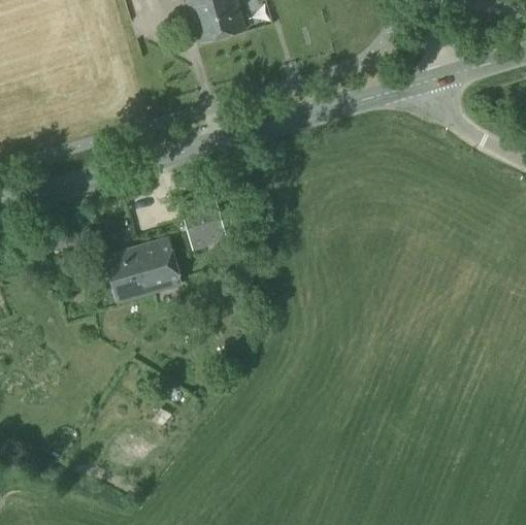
[(187,0),(198,40),(223,34),(212,0),(187,0)]
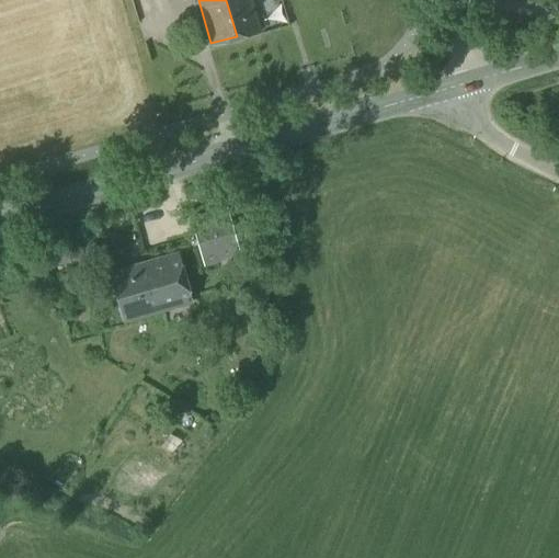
[(226,0),(237,36),(262,29),(253,0),(226,0)]
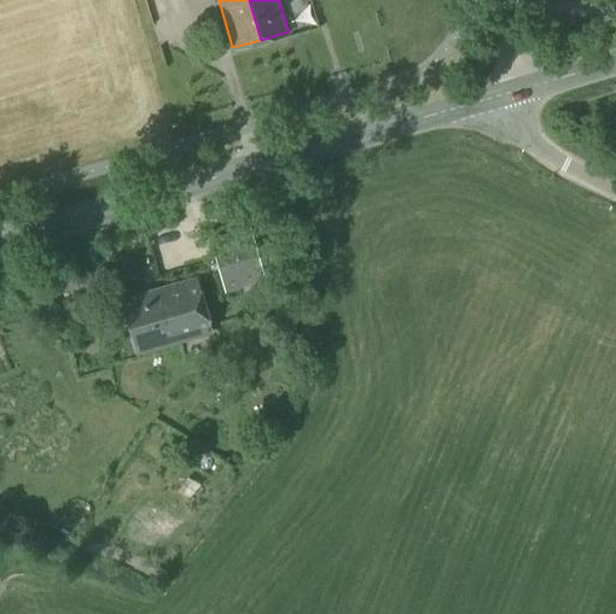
[(222,279),(262,264),(249,224),(209,239),(222,279)]
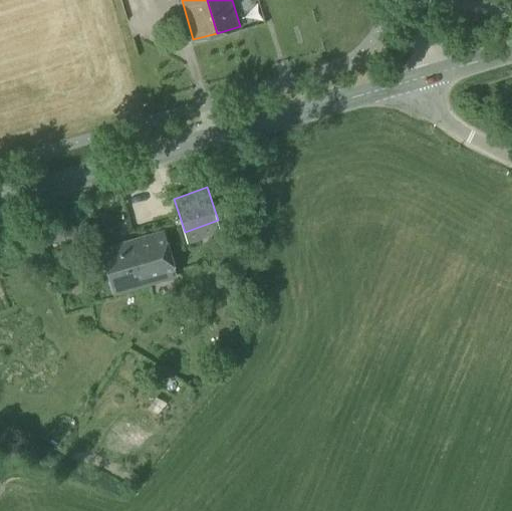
[(78,235),(75,226),(62,230),(65,239),(78,235)]
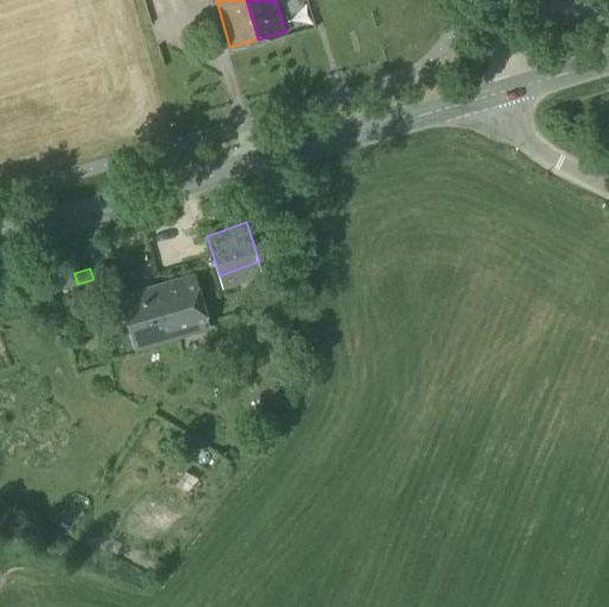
[(136,348),(210,327),(195,272),(121,293),(136,348)]
